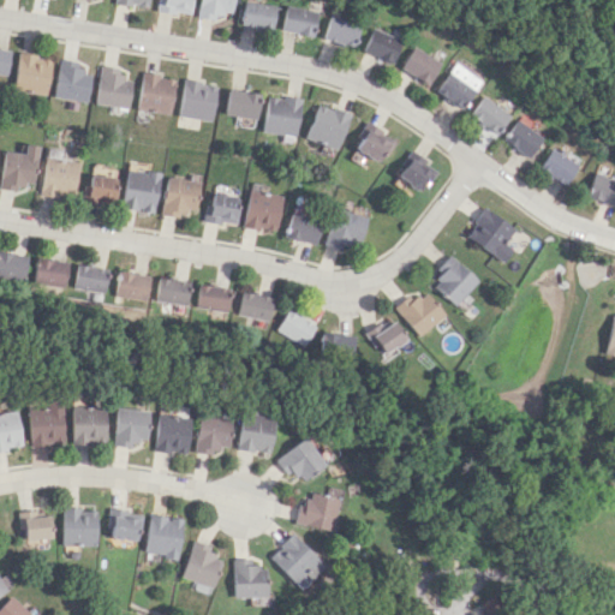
[(159,0),(157,10),(191,15),(192,0),(159,0)]
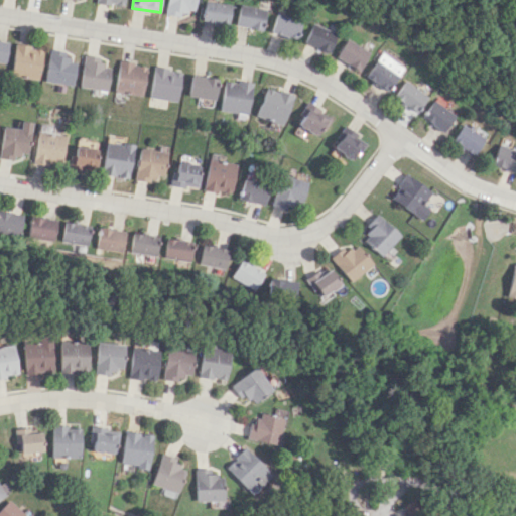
[(196,10),(196,0),(167,0),(166,14),(183,16),(183,9),(196,10)]
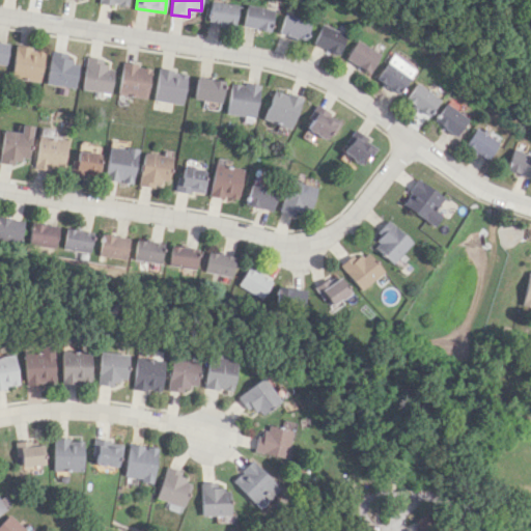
[(238,3),(210,1),(207,21),(235,24),(238,3)]
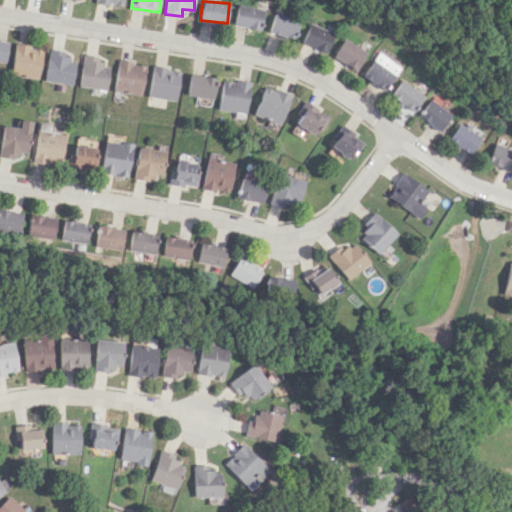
[(234,26),(261,29),(263,7),(236,5),(234,26)]
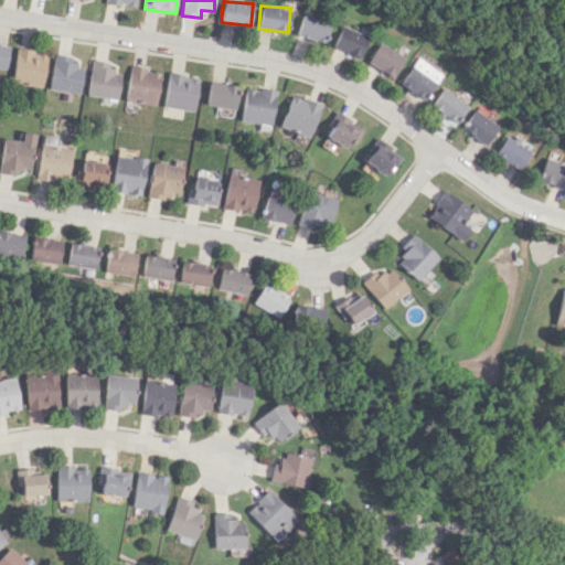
[(323,43),(330,22),(301,13),(295,34),(323,43)]
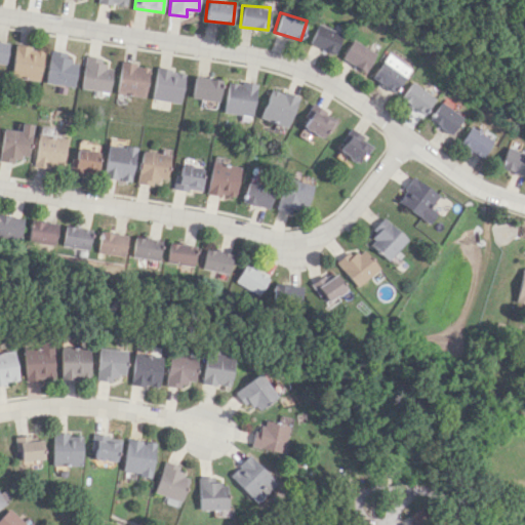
[(333,53),(340,33),(316,24),(309,44),(333,53)]
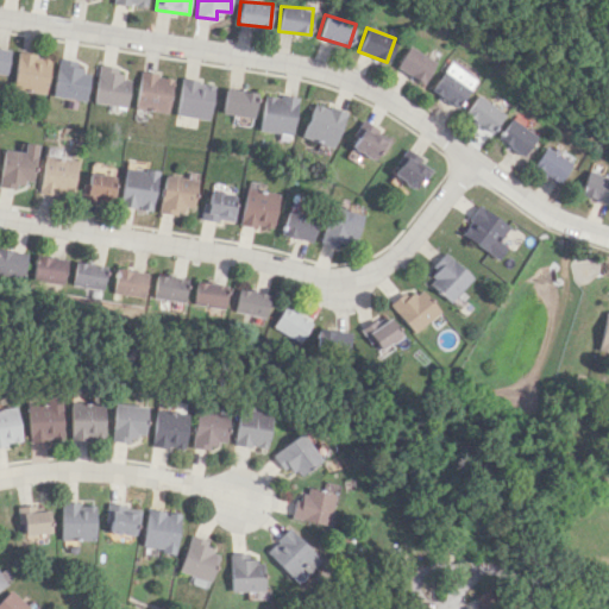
[(422,82),(434,61),(406,45),(395,69),(422,82)]
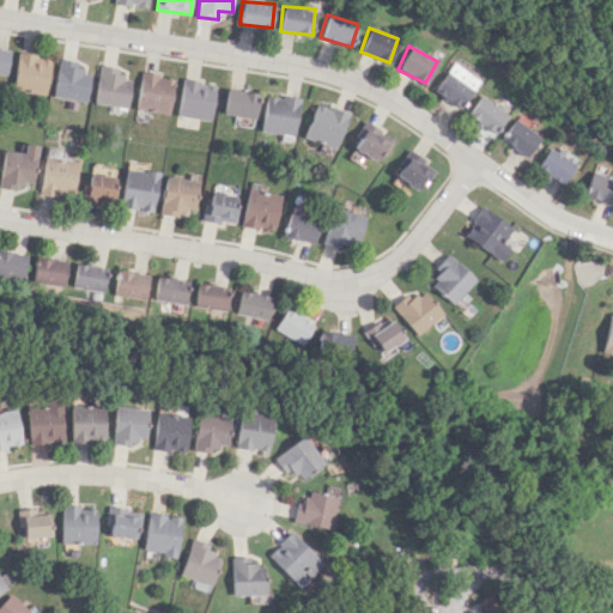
[(0,72),(10,74),(11,49),(0,48),(0,72)]
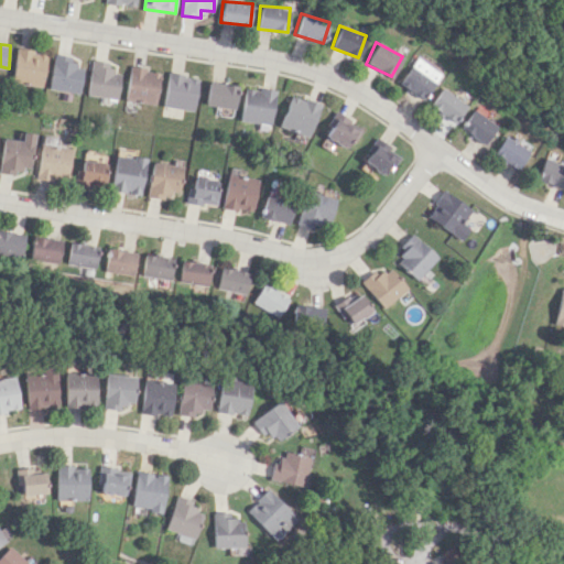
[(49,53),(19,50),(14,83),(44,86),(49,53)]
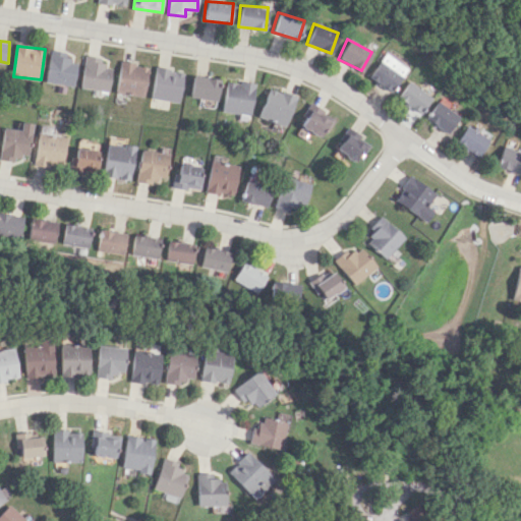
[(74,87),(79,61),(66,59),(67,52),(53,49),(47,81),(74,87)]
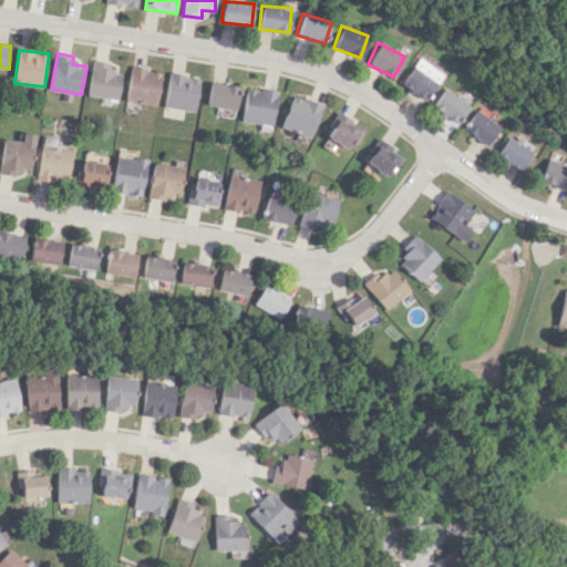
[(400,85),(425,100),(442,72),(416,58),(400,85)]
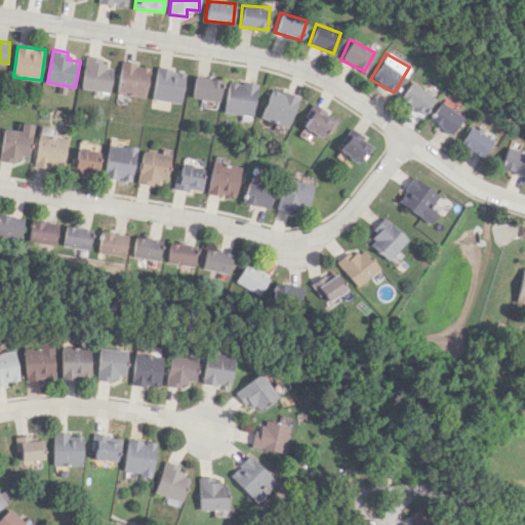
[(114,66),(102,65),(103,57),(86,55),(83,88),(112,91),(114,66)]
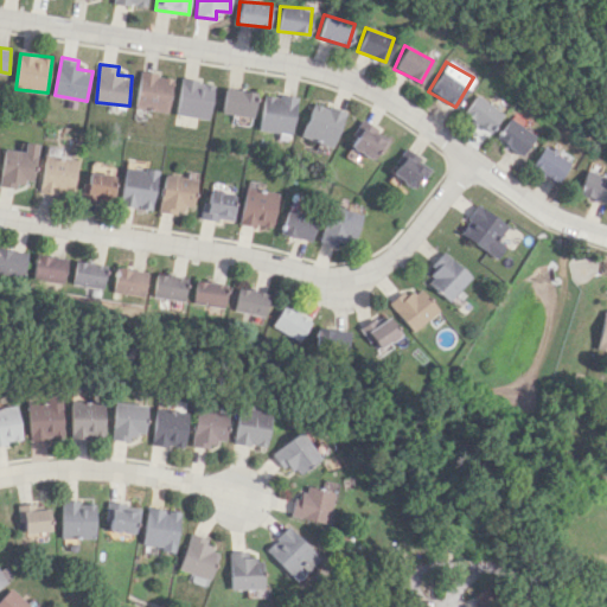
[(141,72),(136,109),(170,112),(173,76),(141,72)]
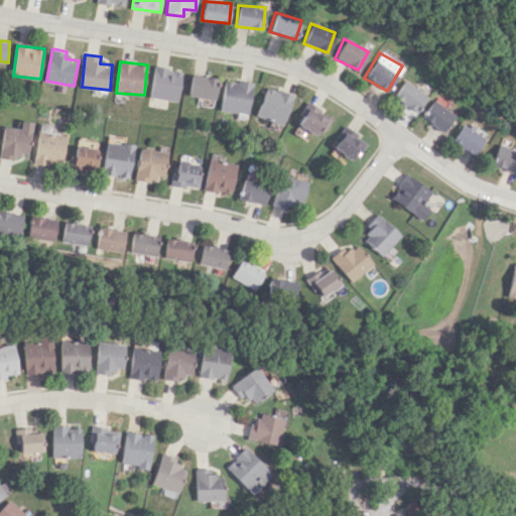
[(150,97),(177,102),(183,72),(155,67),(150,97)]
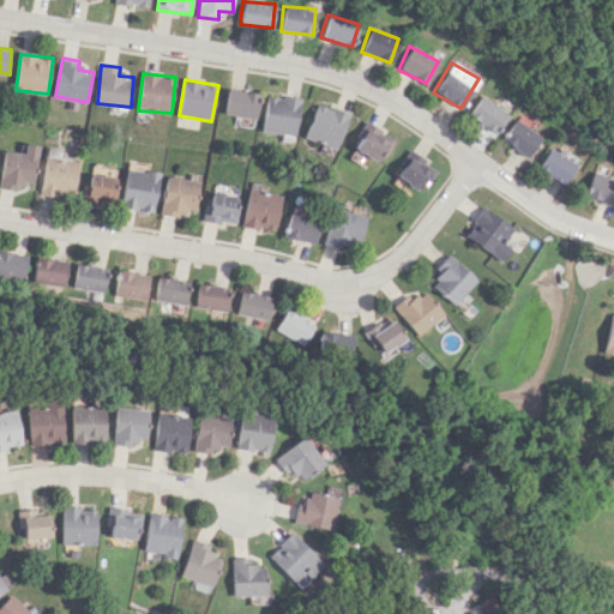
[(224,113),(254,119),(260,95),(229,88),(224,113)]
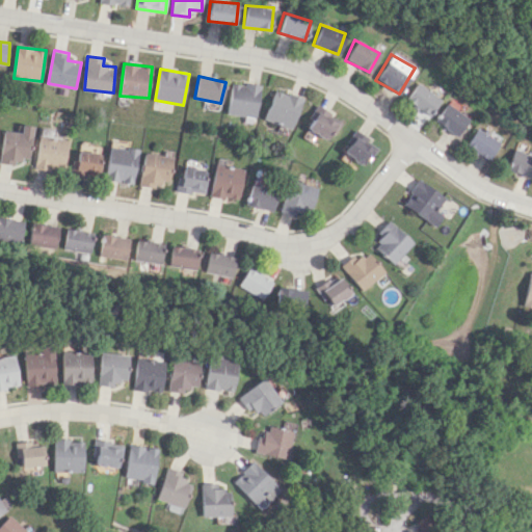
[(256,118),(261,86),(232,81),(227,113),(256,118)]
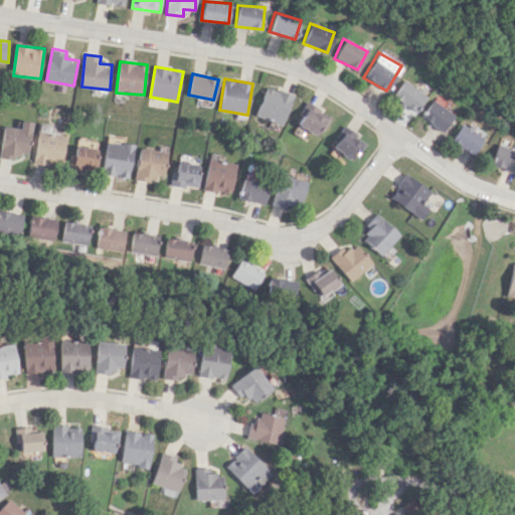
[(425,93),(399,80),(391,100),(416,112),(425,93)]
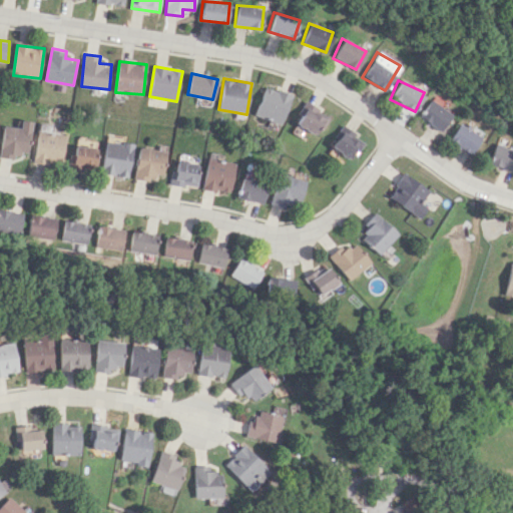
[(255,116),(283,123),(291,93),(263,86),(255,116)]
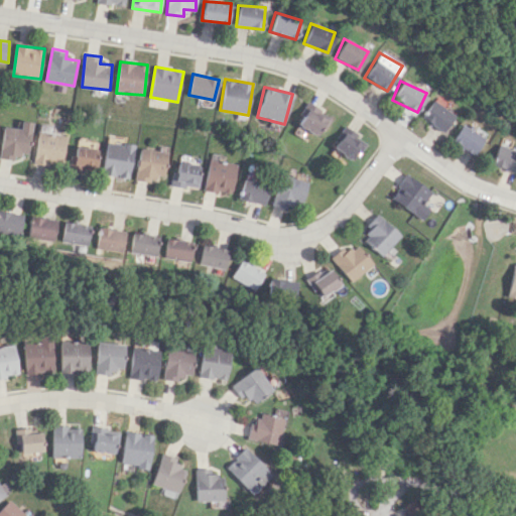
[(440,132),(454,116),(433,100),(420,116),(440,132)]
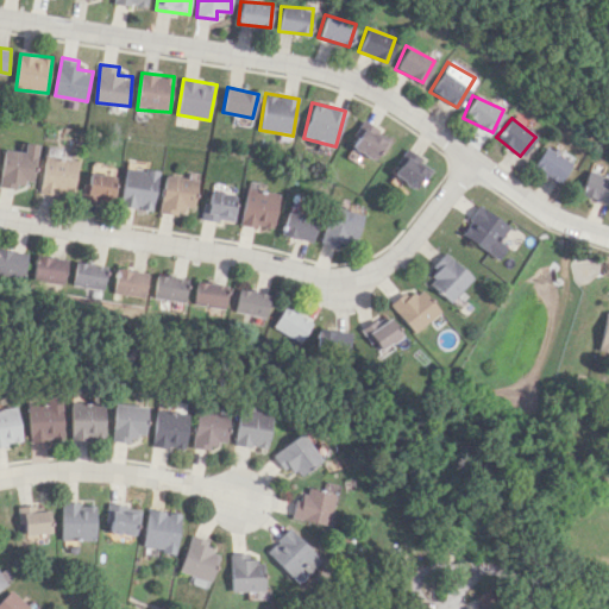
[(375,161),(388,136),(362,121),(347,146),(375,161)]
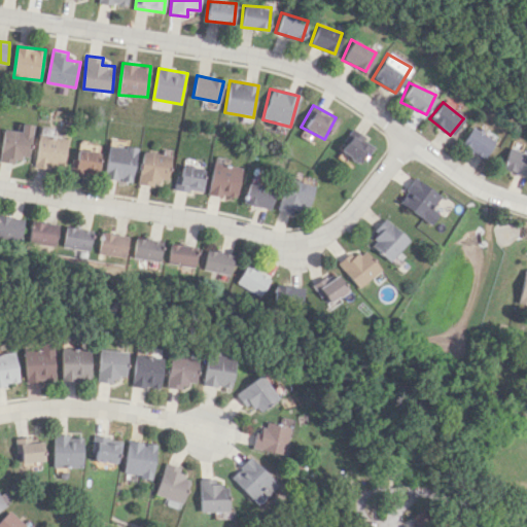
[(0,160),(0,161),(18,164),(19,155),(30,156),(34,125),(22,124),(21,131),(4,129),(0,160)]
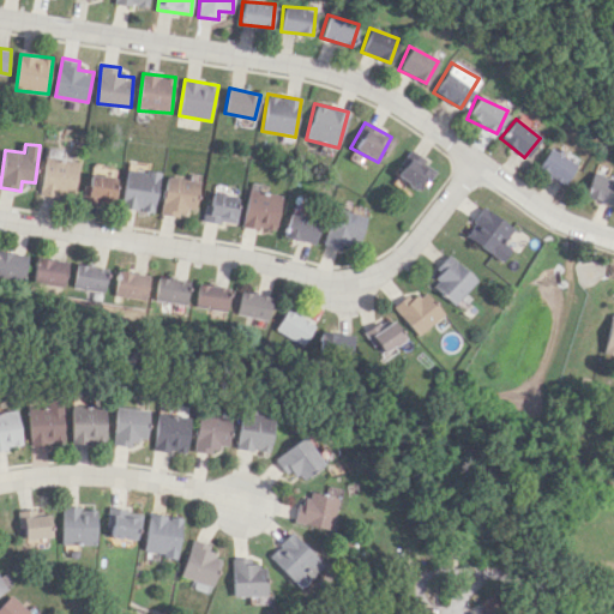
[(576,161),(547,148),(536,170),(565,184),(576,161)]
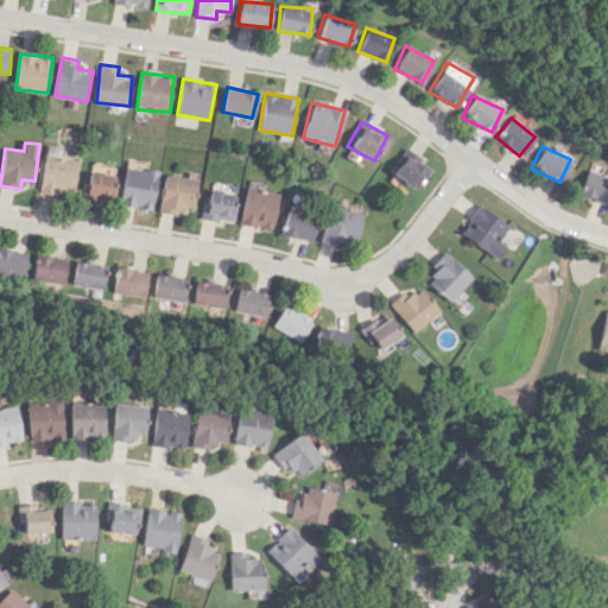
[(392,173),(413,190),(430,169),(409,152),(392,173)]
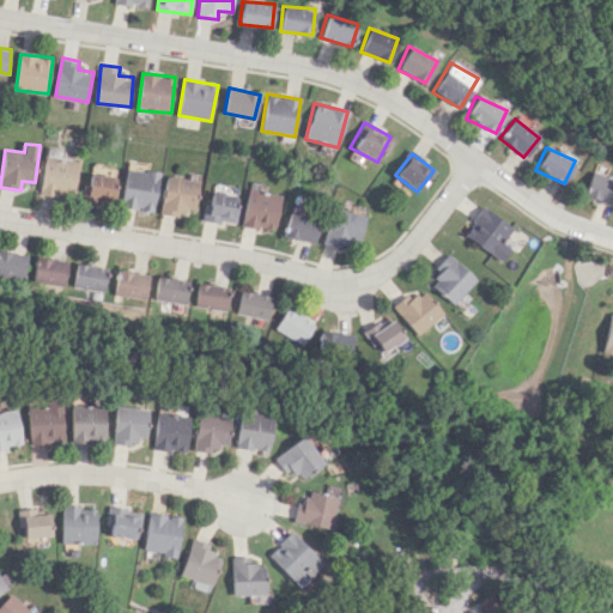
[(78,161),(44,157),(41,193),(74,196),(78,161)]
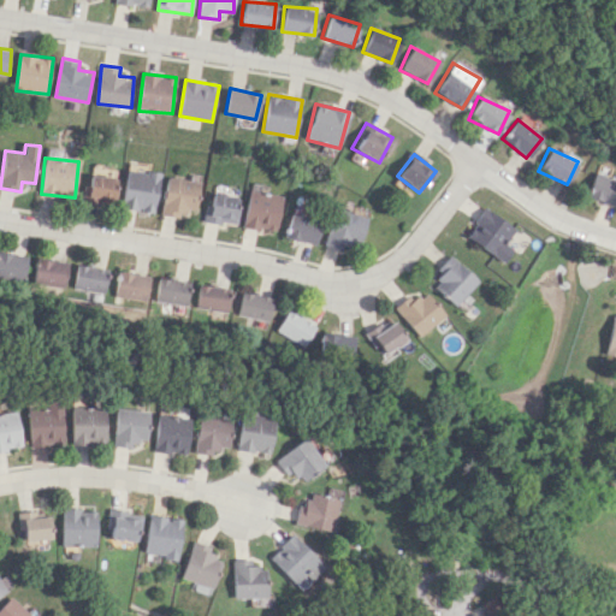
[(92,175),(92,184),(84,184),(84,202),(117,203),(118,169),(100,169),(100,175),(92,175)]
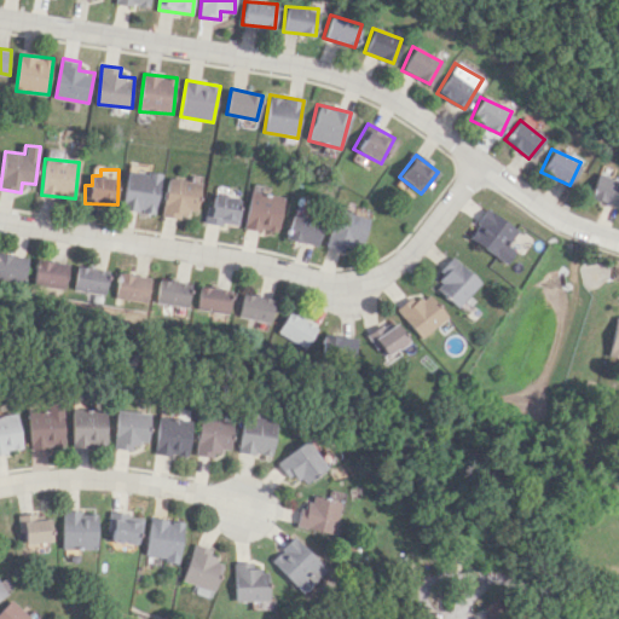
[(156,214),(163,175),(129,169),(122,208),(156,214)]
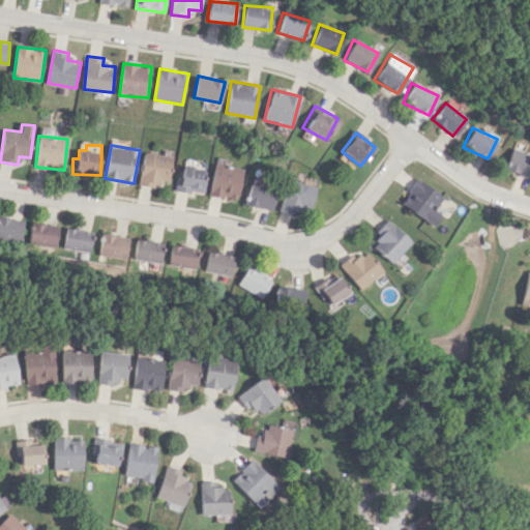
[(529,176),(529,173),(529,152),(508,148),(504,171),(529,176)]
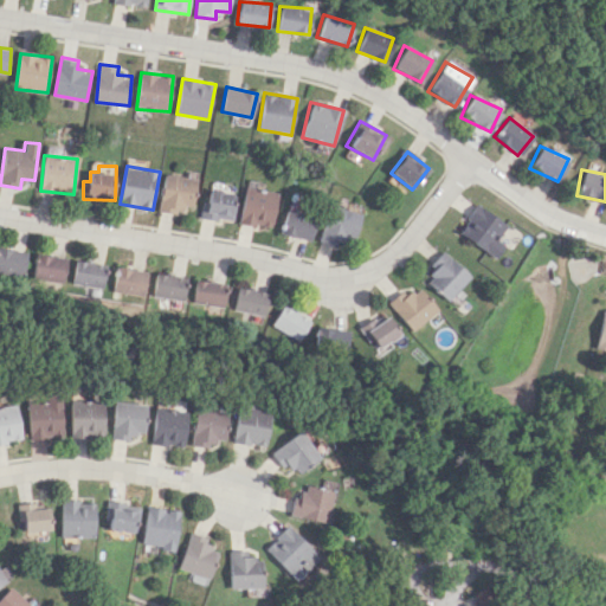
[(195,212),(199,178),(165,174),(162,208),(195,212)]
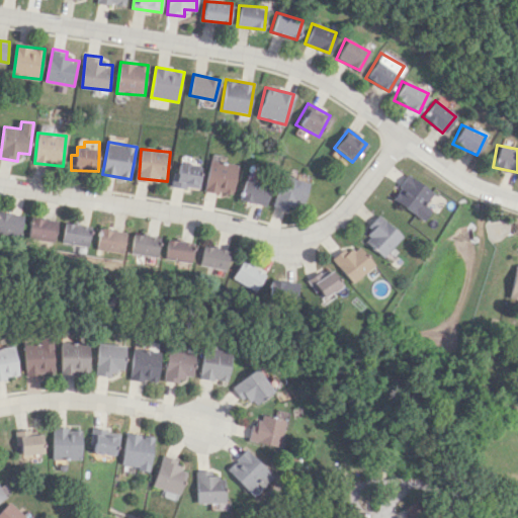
[(234,195),(241,165),(212,159),(206,190),(234,195)]
